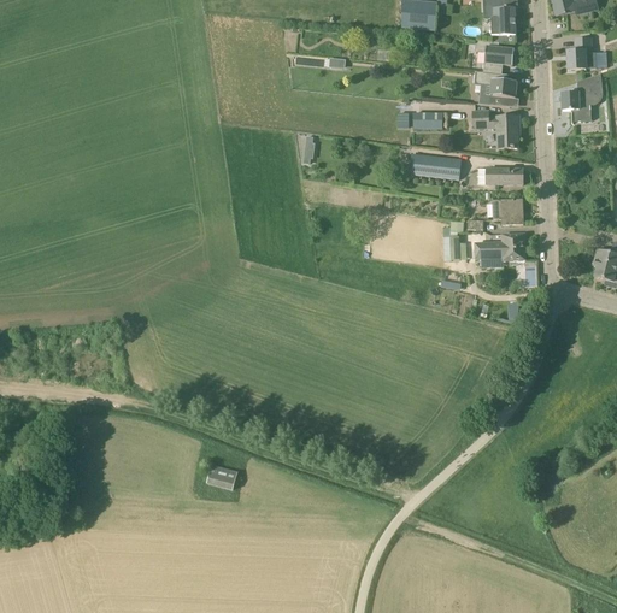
[(438,3),(413,0),(401,0),(401,17),(401,27),(435,29),(438,3)]
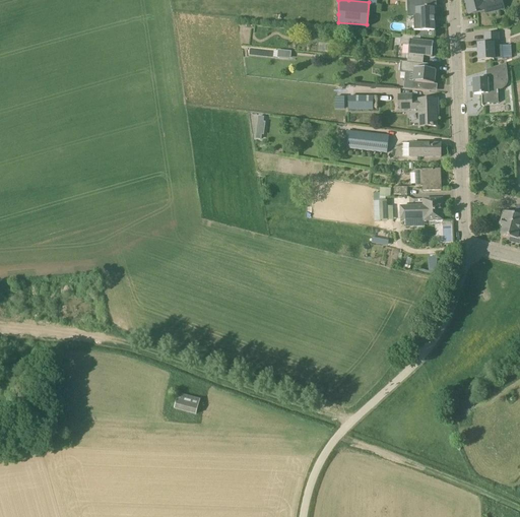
[(406,0),(407,6),(415,6),(415,15),(413,15),(414,28),(435,28),(434,5),(428,5),(428,4),(426,4),(425,0),(406,0)]
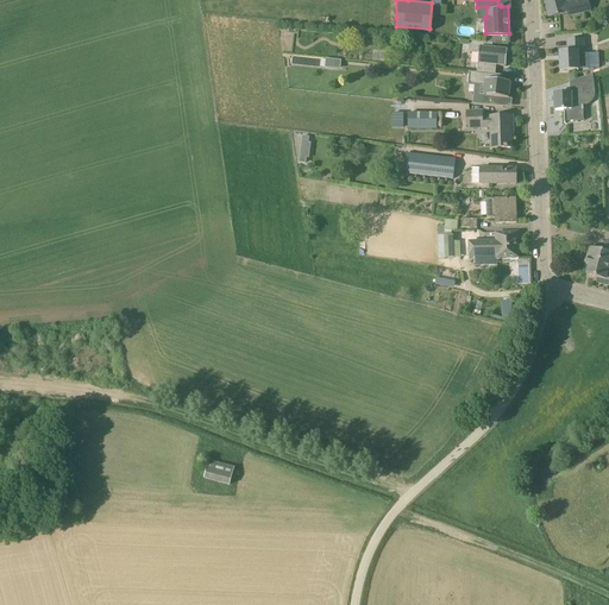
[(545,0),(548,16),(567,10),(569,13),(591,7),(589,0),(566,0),(545,0)]
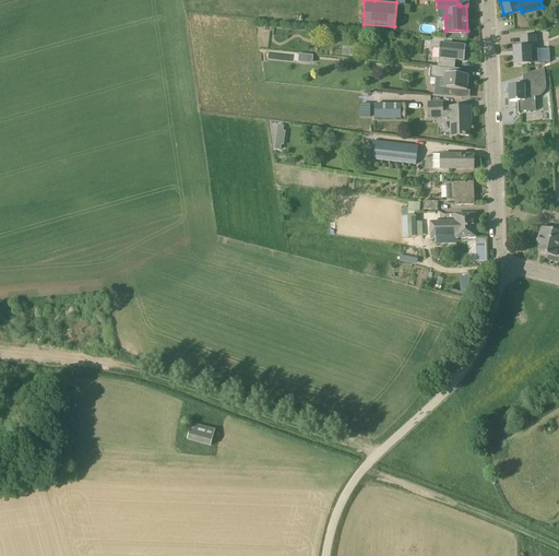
[(535,33),(521,34),(522,45),(514,45),(515,62),(531,61),(540,60),(539,46),(536,47),(535,33)]
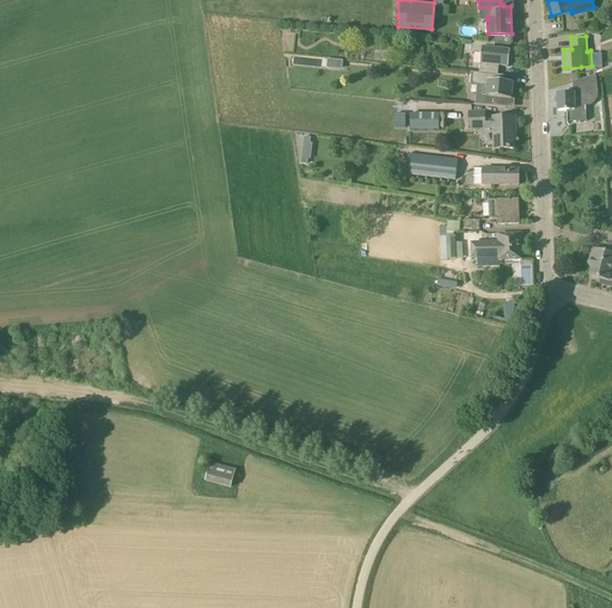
[(479,71),(495,72),(496,62),(508,63),(510,48),(495,45),(495,40),(472,37),(471,49),(482,50),(479,71)]
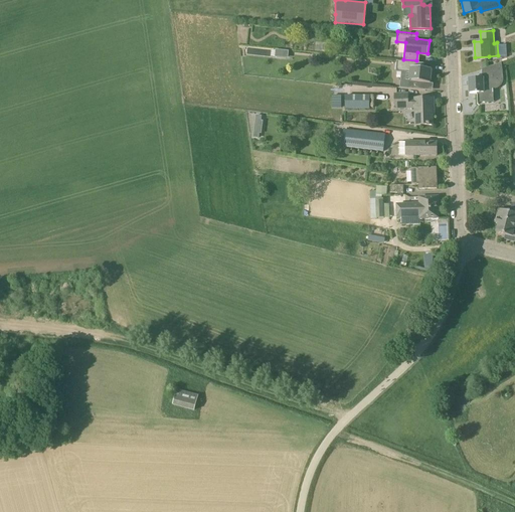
[(289,48),(276,47),(275,54),(288,56),(289,48)]
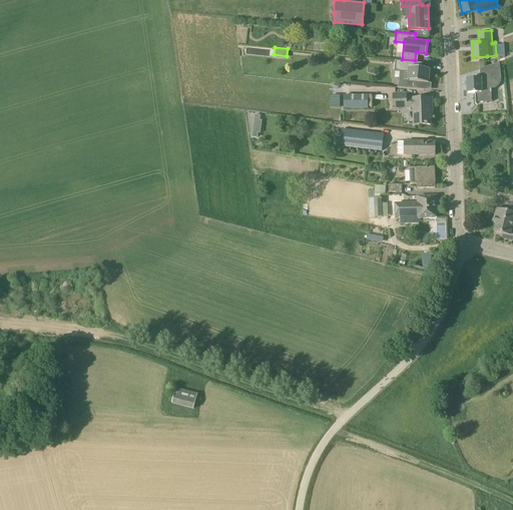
[(422,66),(423,61),(415,60),(402,59),(397,58),(396,68),(409,70),(407,85),(422,86),(422,80),(429,81),(430,67),(422,66)]
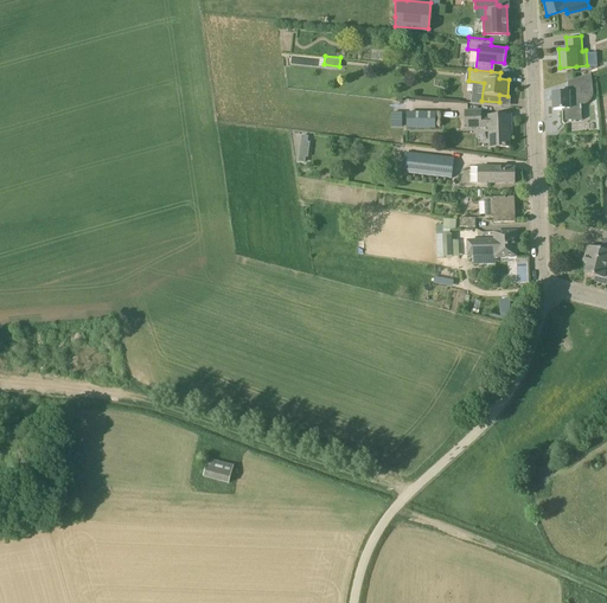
[(593,94),(593,89),(590,71),(568,78),(569,90),(553,91),(554,107),(562,107),(562,119),(581,117),(581,103),(583,103),(587,102),(588,101),(589,100),(592,97),(593,94)]
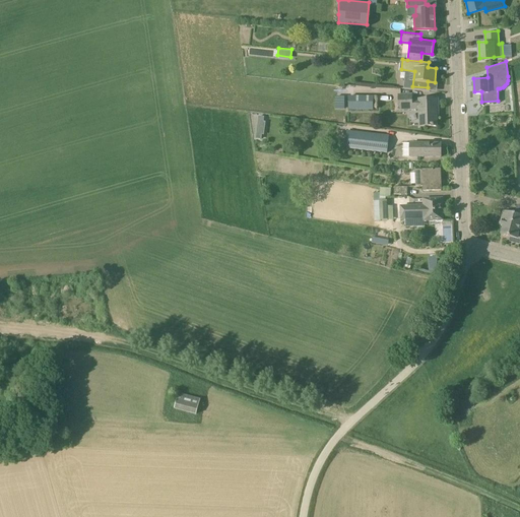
[(438,97),(412,98),(411,92),(398,92),(399,108),(418,107),(419,125),(437,124),(437,109),(438,109),(438,97)]
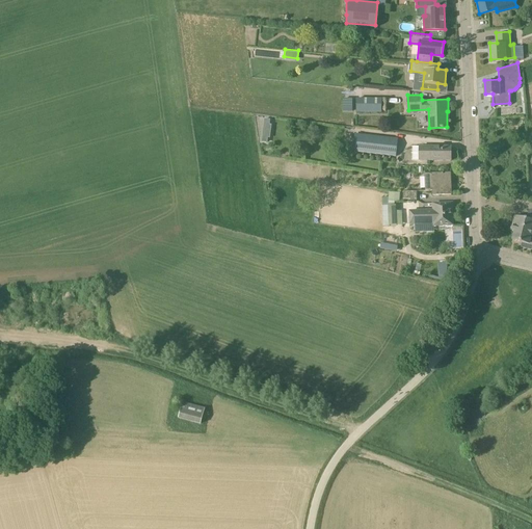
[(380,97),(356,97),(356,110),(380,110),(380,97)]
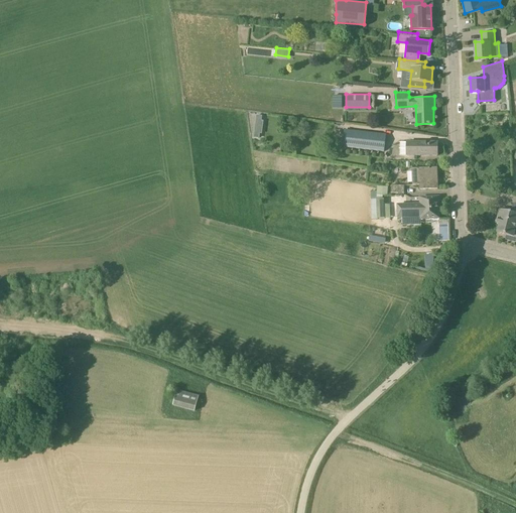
[(259,136),(260,131),(262,118),(262,114),(257,113),(254,135),(259,136)]
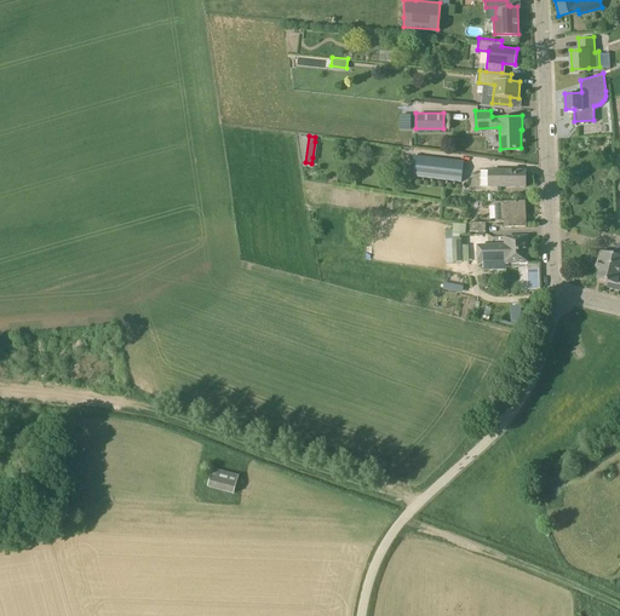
[(464,159),(413,153),(411,174),(461,180),(464,159)]
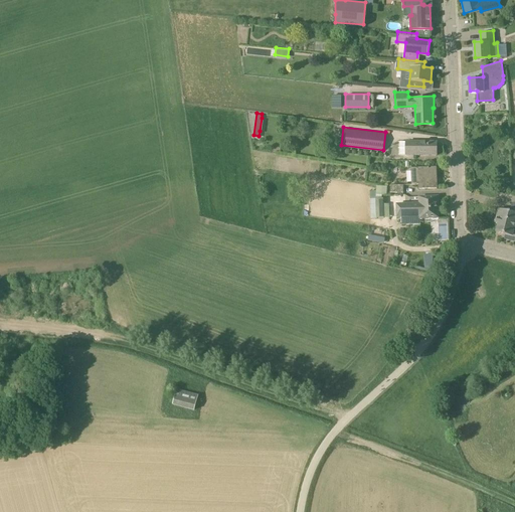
[(437,140),(406,139),(399,139),(399,152),(406,152),(437,153),(437,140)]
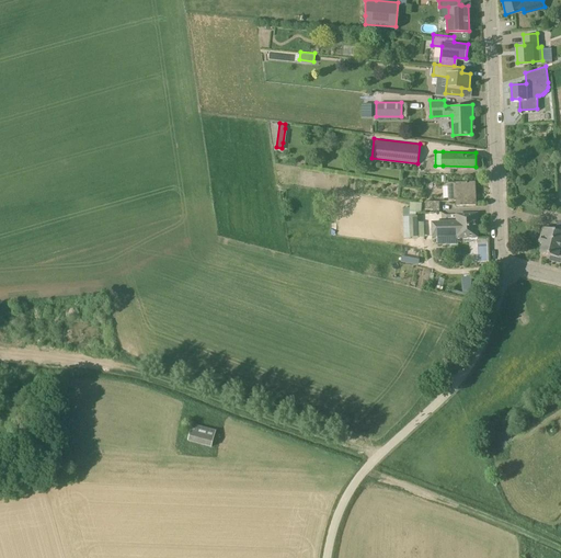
[(476,180),(456,181),(448,181),(448,200),(456,200),(457,204),(477,203),(476,180)]
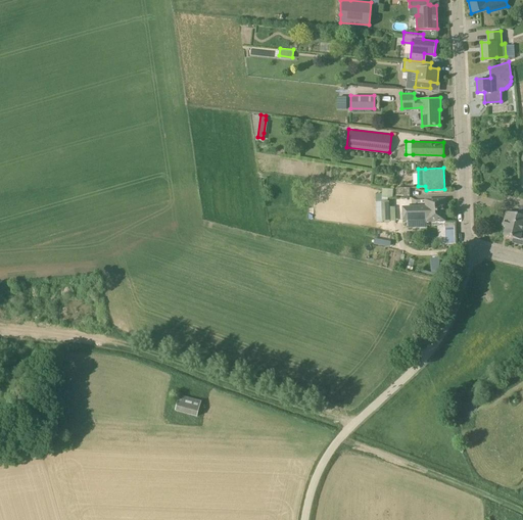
[(393,187),(382,186),(382,195),(392,196),(393,187)]
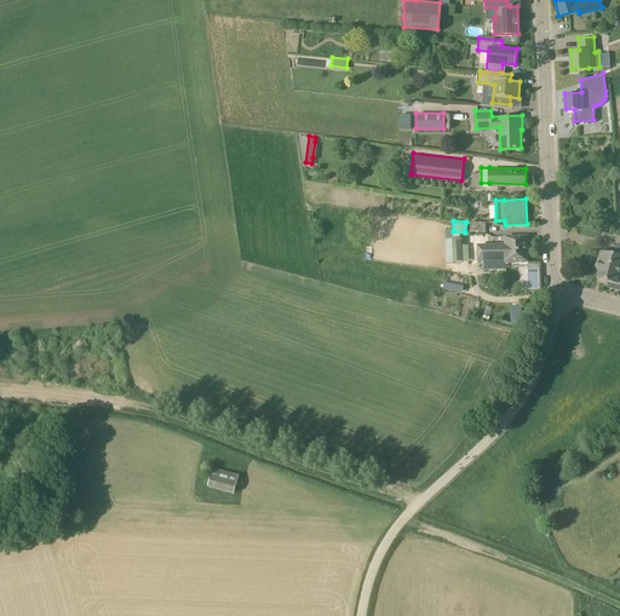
[(486,220),(470,220),(469,230),(486,230),(486,220)]
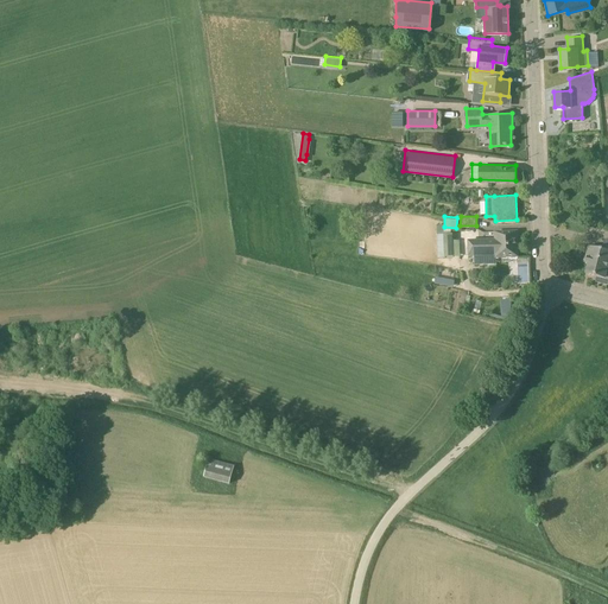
[(517,229),(495,230),(495,237),(468,239),(469,254),(475,254),(475,260),(489,259),(489,253),(496,253),(496,256),(518,255),(517,229)]
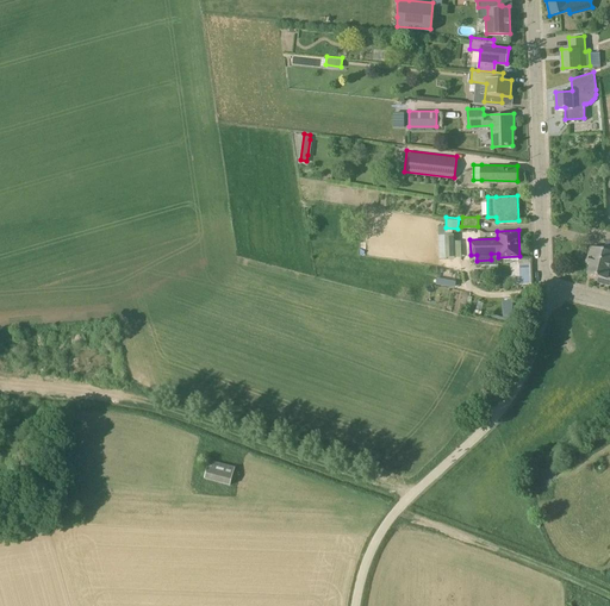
[(461,238),(454,239),(454,232),(437,233),(439,256),(461,255),(461,238)]
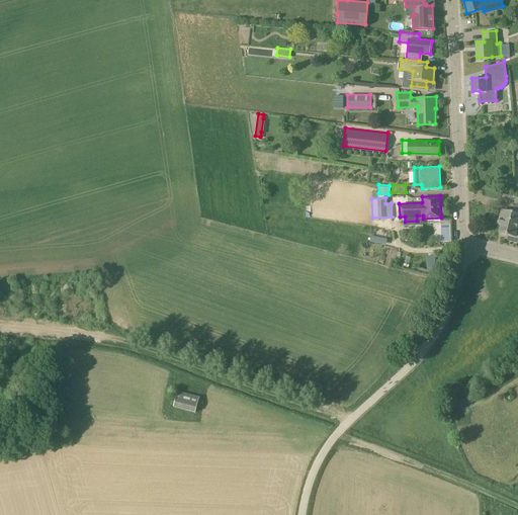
[(517,230),(517,224),(517,202),(515,201),(514,205),(513,211),(502,208),(500,218),(503,218),(499,232),(508,234),(508,238),(517,240),(517,230)]
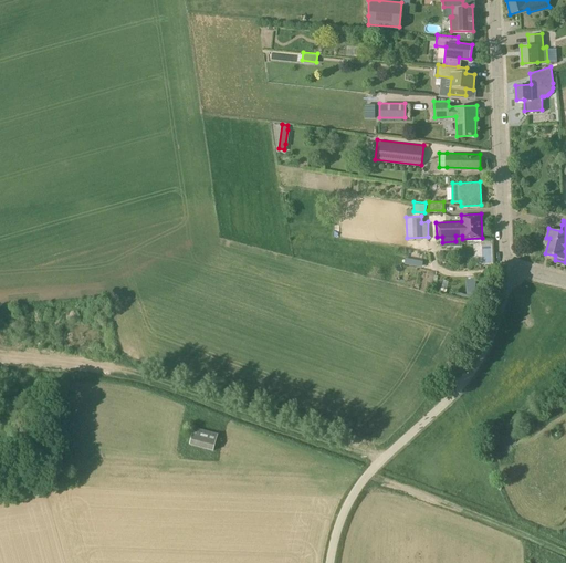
[(481,242),(482,258),(491,258),(490,242),(481,242)]
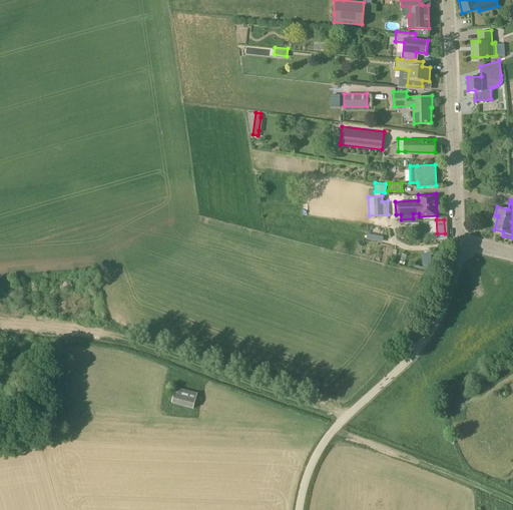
[(383,239),(384,233),(369,231),(368,236),(383,239)]
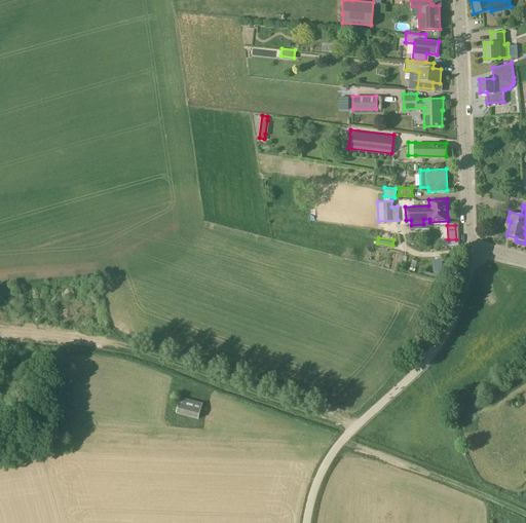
[(202,402),(180,396),(177,411),(198,417),(202,402)]
